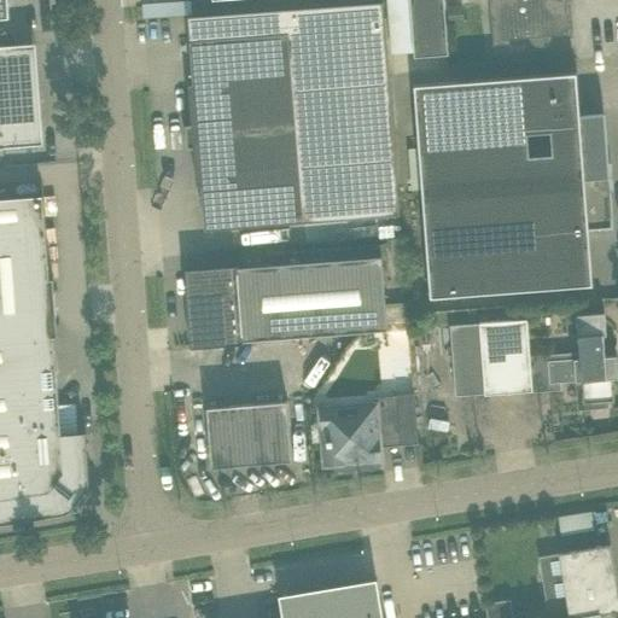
[(191,123),(184,124),(186,147),(193,147),(196,185),(200,185),(204,229),(228,227),(303,221),(302,198),(312,197),(324,175),(396,169),(382,0),(380,0),(187,16),(193,85),(188,86),(191,123)]
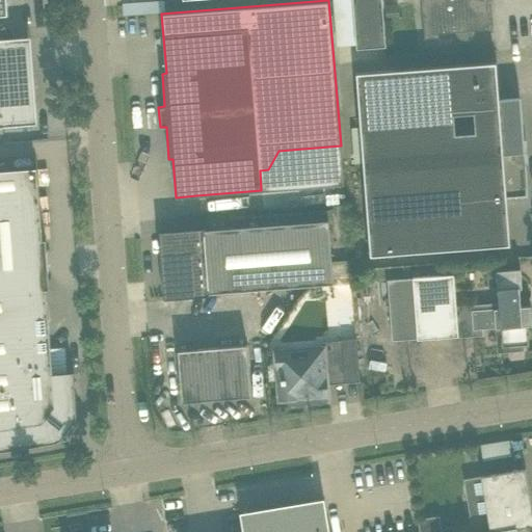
[(352,0),(356,48),(365,48),(386,46),(381,0),(426,0),(428,21),(423,21),(424,38),(437,37),(437,33),(456,32),(456,33),(456,34),(457,35),(457,36),(458,37),(459,38),(460,38),(460,40),(461,40),(462,40),(463,40),(464,40),(466,40),(467,40),(468,40),(469,40),(469,38),(470,38),(470,37),(471,37),(471,36),(472,36),(472,35),(473,34),(473,33),(473,32),(473,31),(489,30),(487,0),(352,0)]
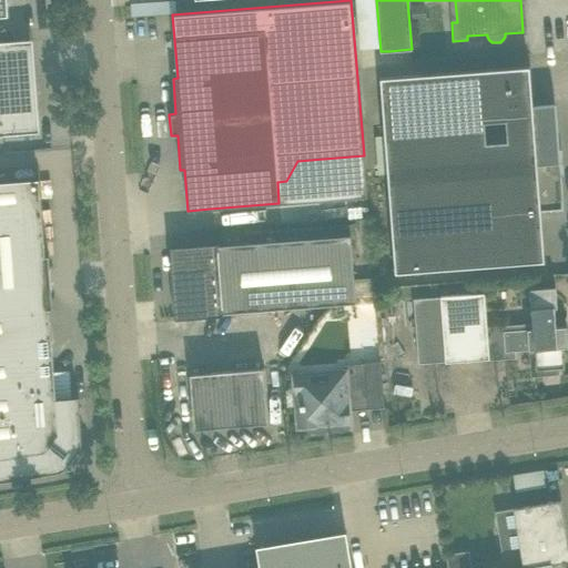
[(409,6),(411,22),(426,21),(425,6),(409,6)]
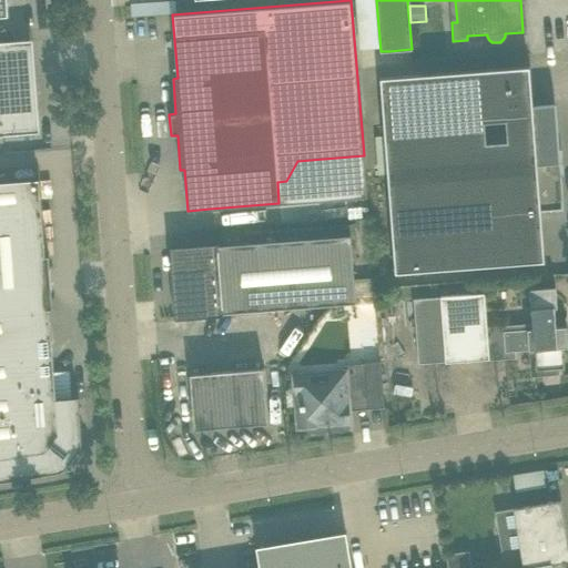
[(545,262),(544,257),(543,257),(539,211),(563,209),(559,160),(555,104),(531,105),(528,71),(529,71),(529,67),(381,78),(387,172),(395,273),(545,262)]
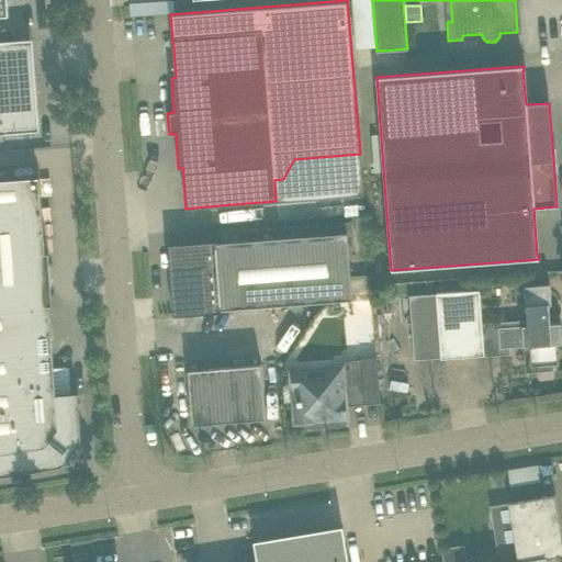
[(4,131),(36,128),(33,82),(1,85),(0,75),(0,133),(4,133),(4,131)]
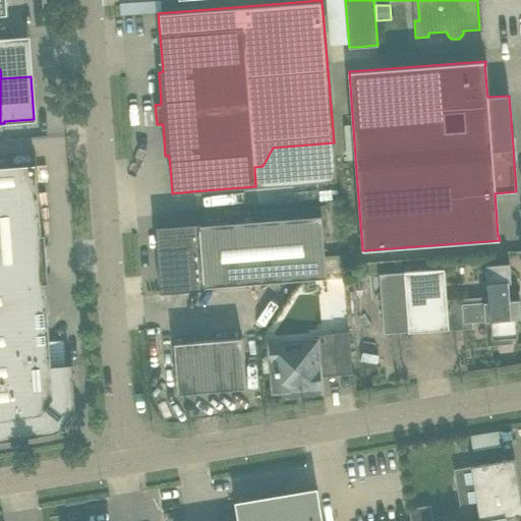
[(0,167),(0,441),(51,432),(56,431),(59,429),(72,412),(74,408),(74,404),(71,364),(51,365),(45,283),(48,283),(45,234),(41,235),(36,165),(0,167)]
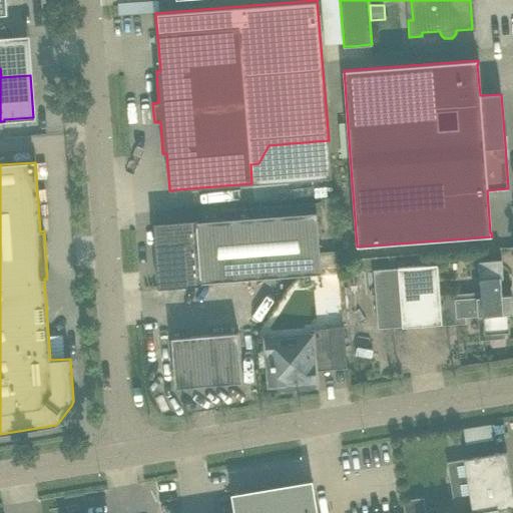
[(333,198),(324,198),(325,209),(334,208),(333,198)]
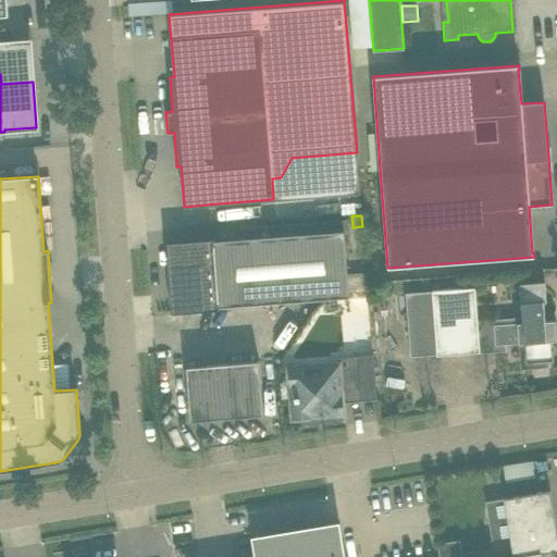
[(166,245),(166,246),(169,246),(174,311),(219,307),(219,306),(348,296),(343,231),(166,245)]
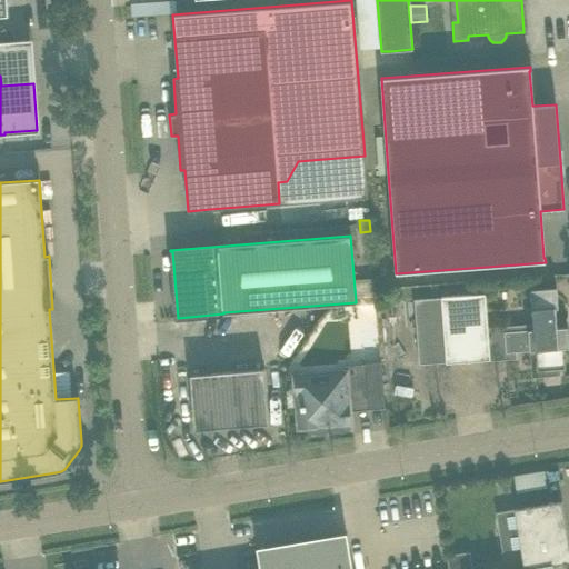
[(503,331),(506,352),(535,350),(537,371),(566,369),(563,348),(568,348),(567,327),(557,328),(556,309),(558,309),(557,288),(530,290),(532,327),(528,328),(528,330),(503,331)]
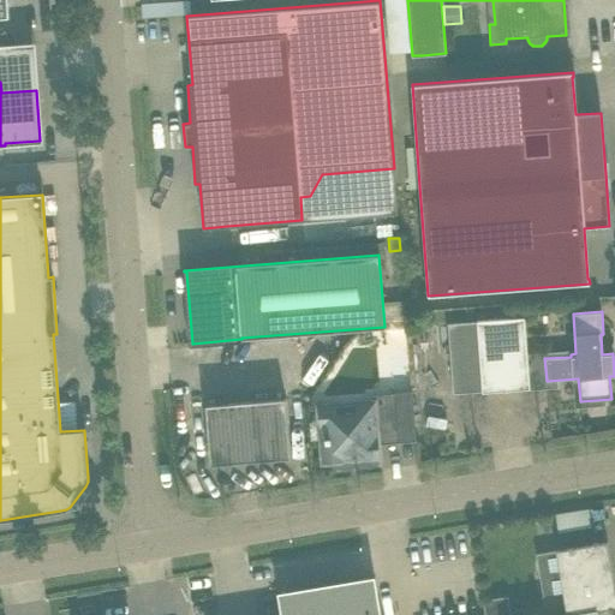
[(477,320),(482,392),(530,388),(524,317),(477,320)]
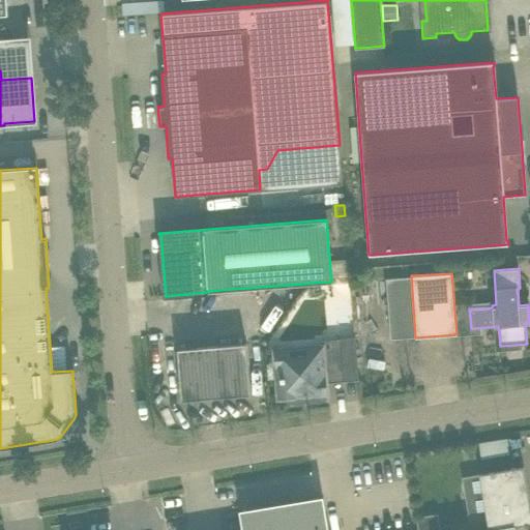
[(295,349),(273,350),(274,360),(277,400),(327,395),(326,383),(325,375),(343,374),(340,340),(321,342),(321,347),(295,349)]
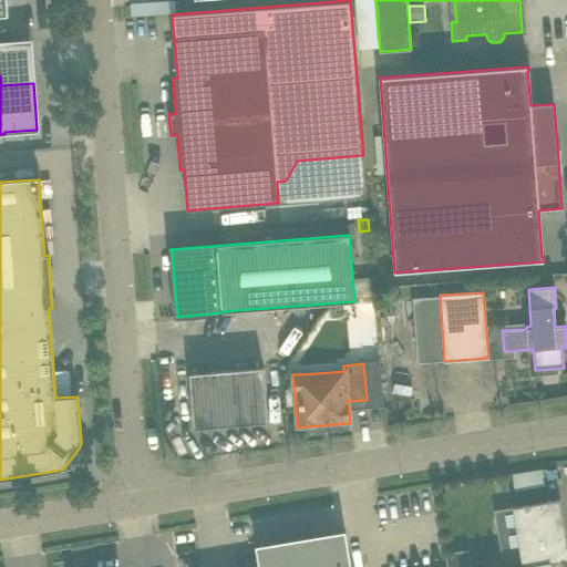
[(263,368),(189,373),(194,429),(267,422),(263,368)]
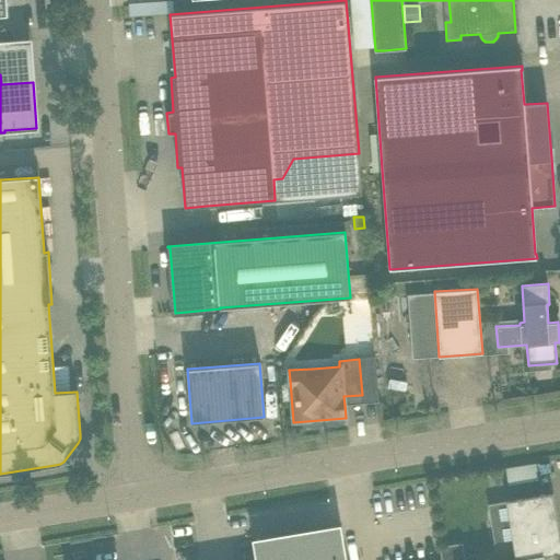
[(59,391),(70,389),(69,364),(58,365),(59,391)]
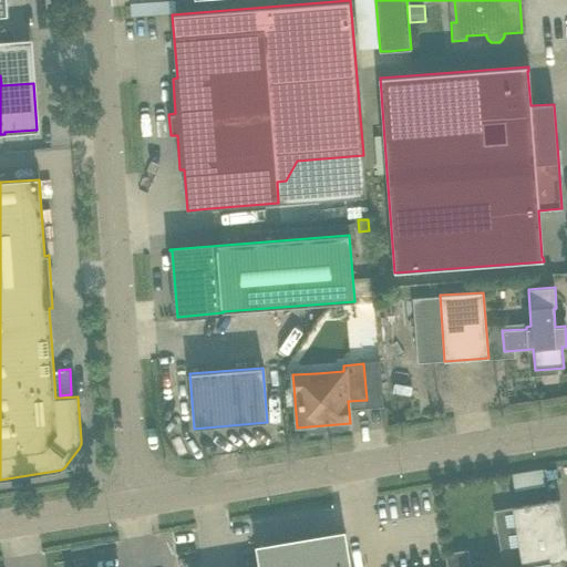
[(521,473),(512,474),(514,491),(529,487),(527,472),(521,473)]
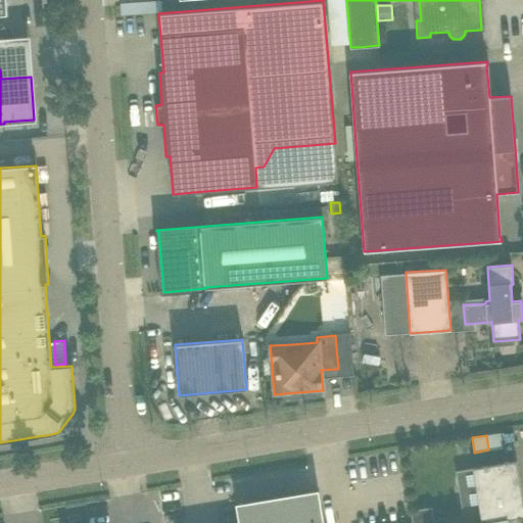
[(481,522),(477,522),(518,522),(518,517),(522,516),(522,502),(522,501),(519,501),(517,492),(521,491),(516,461),(508,462),(508,461),(504,462),(504,463),(472,468),(481,522)]
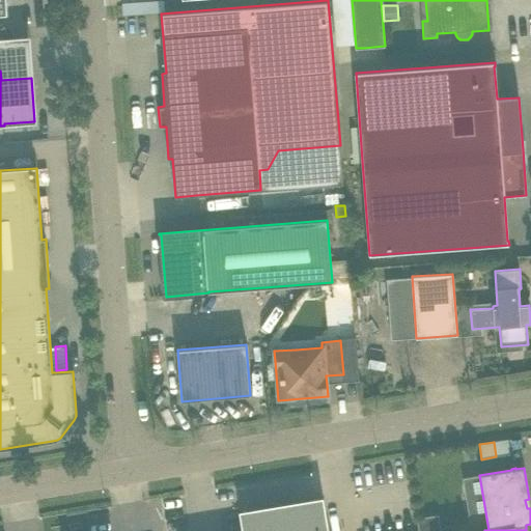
[(325,530),(322,514),(320,511),(319,509),(318,507),(317,506),(315,505),(313,504),(311,504),(308,504),(306,504),(303,506),(301,507),(300,509),(298,511),(298,514),(298,519),(284,516),(283,508),(254,512),(245,511),(244,506),(243,506),(247,530),(325,530)]
